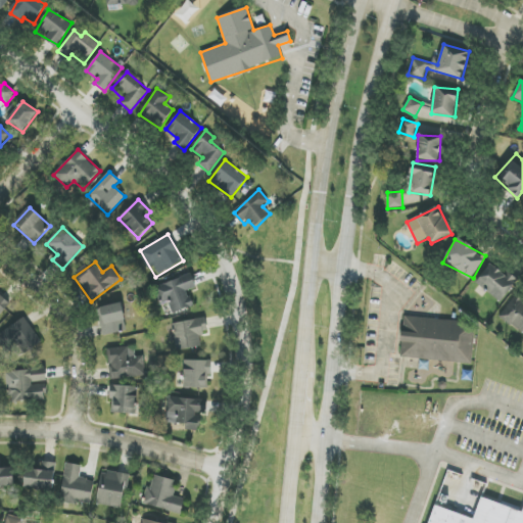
[(517,279),(489,263),(475,285),(503,301),(517,279)]
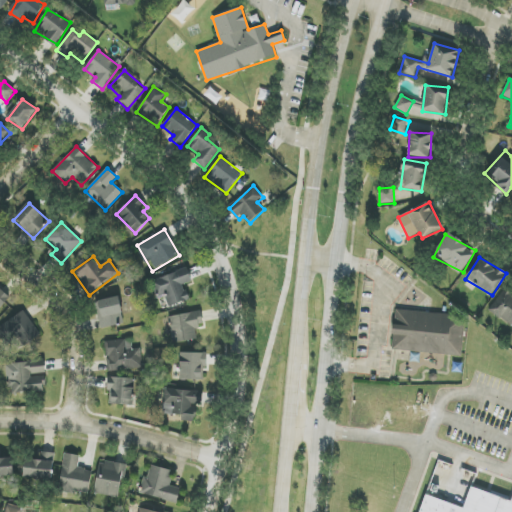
[(168,307),(189,300),(184,285),(192,282),(188,268),(150,280),(156,297),(164,294),(168,307)]
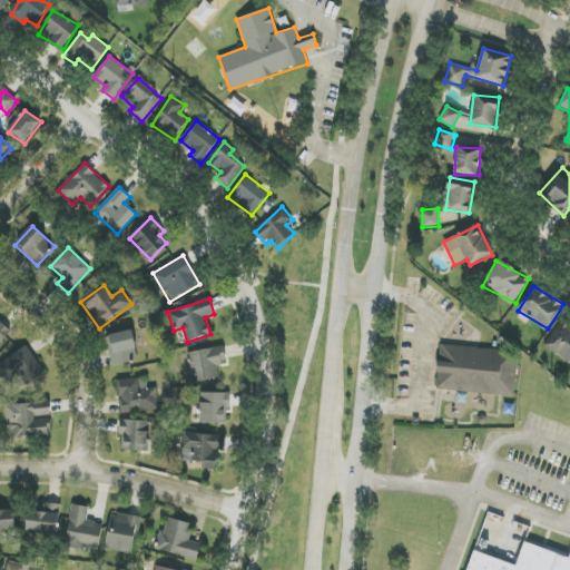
[(0,321),(0,343),(11,332),(0,321)]
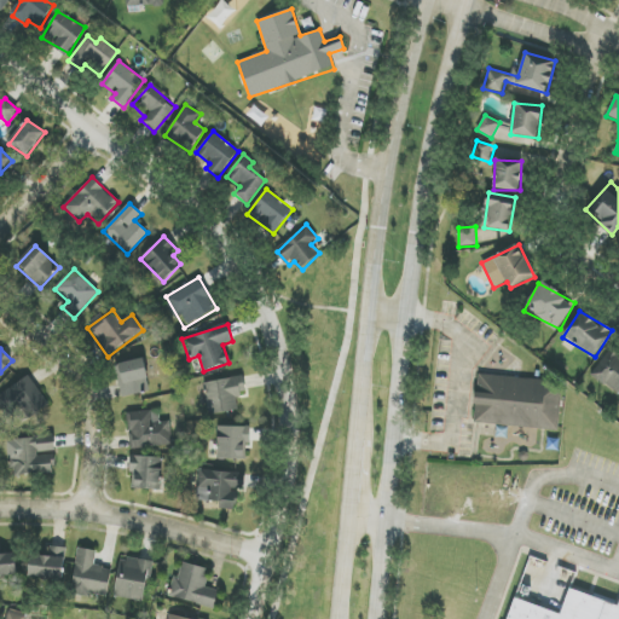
[(618,353),(612,348),(591,374),(618,395),(618,353)]
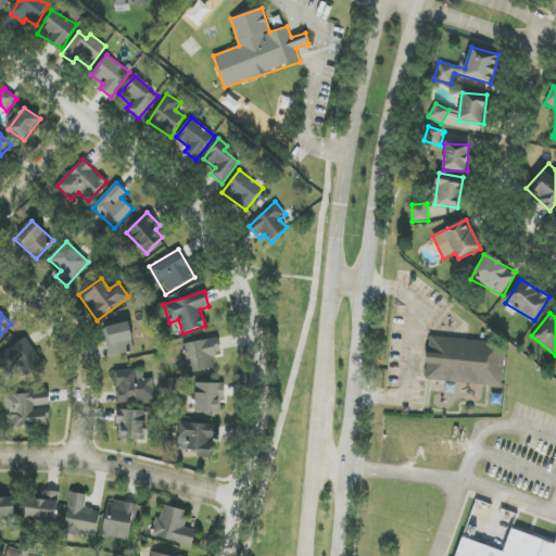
[(104,326),(109,356),(134,353),(130,323),(104,326)]
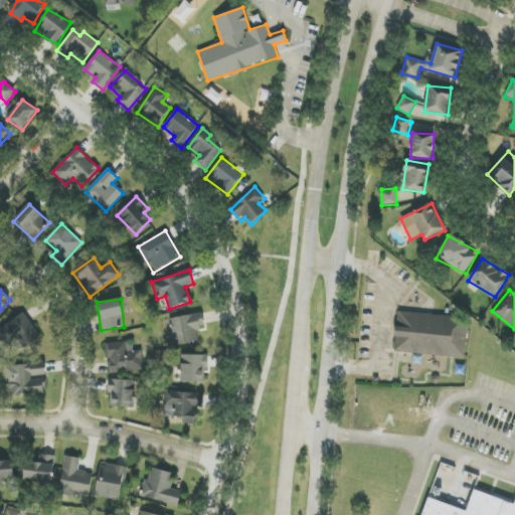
[(0,328),(0,337),(9,351),(21,343),(24,348),(41,336),(24,312),(0,328)]
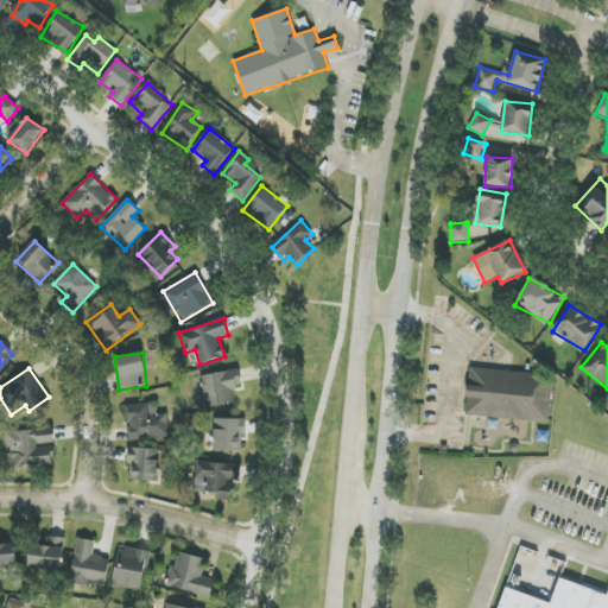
[(549,422),(552,374),(468,368),(466,417),(549,422)]
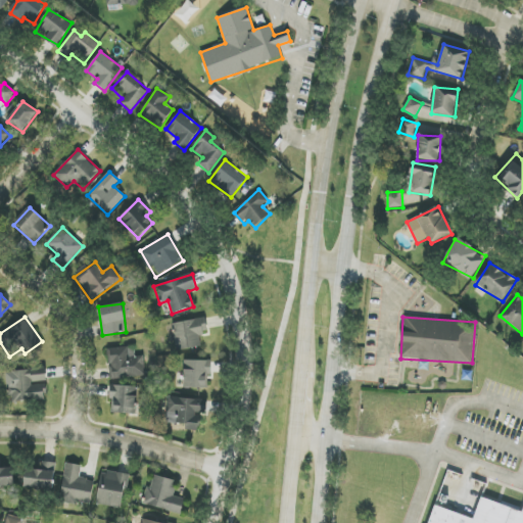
[(175,350),(200,347),(199,334),(207,333),(205,319),(173,322),(175,350)]
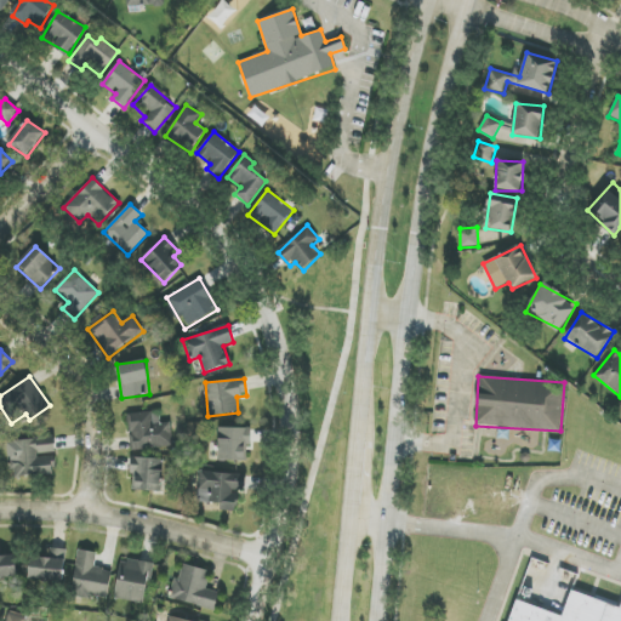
[(130,449),(172,448),(171,423),(160,423),(160,412),(129,412),(130,449)]
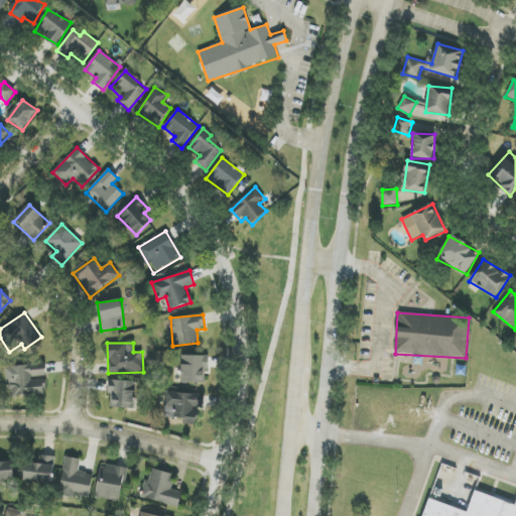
[(209,356),(181,356),(181,382),(203,383),(203,371),(209,371),(209,356)]
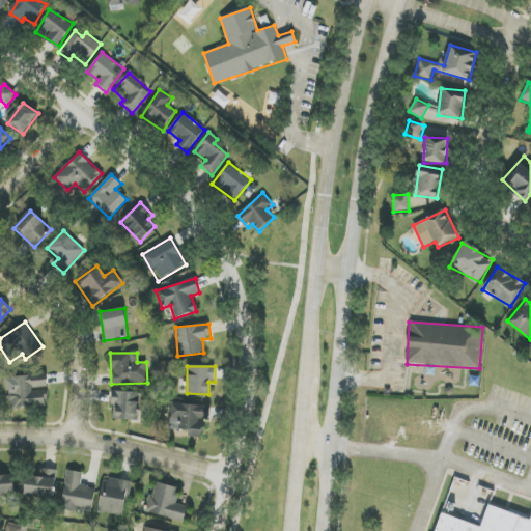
[(7,376),(7,408),(47,407),(47,389),(47,375),(7,376)]
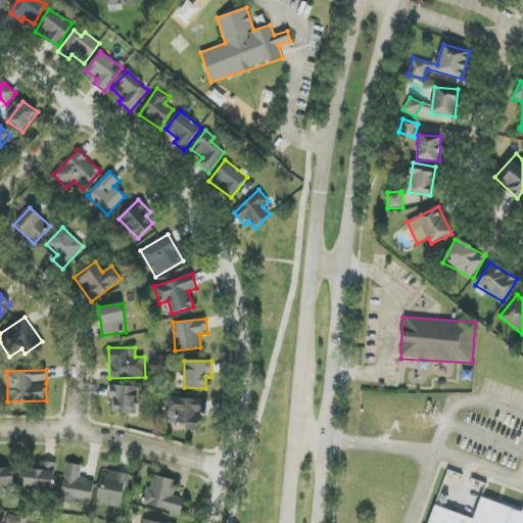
[(136,414),(137,386),(111,385),(110,413),(136,414)]
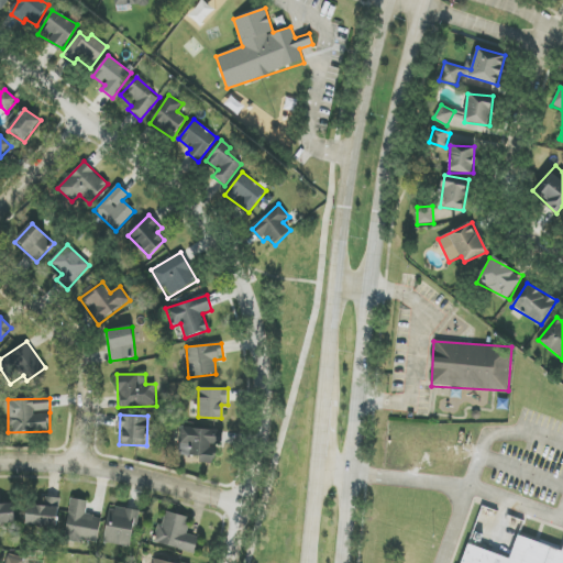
[(200,456),(200,463),(214,463),(214,445),(222,446),(222,430),(179,428),(178,455),(200,456)]
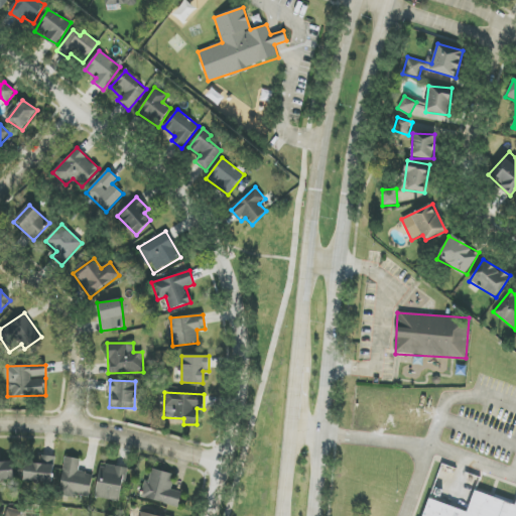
[(23,480),(52,484),(56,458),(40,456),(39,465),(26,463),(23,480)]
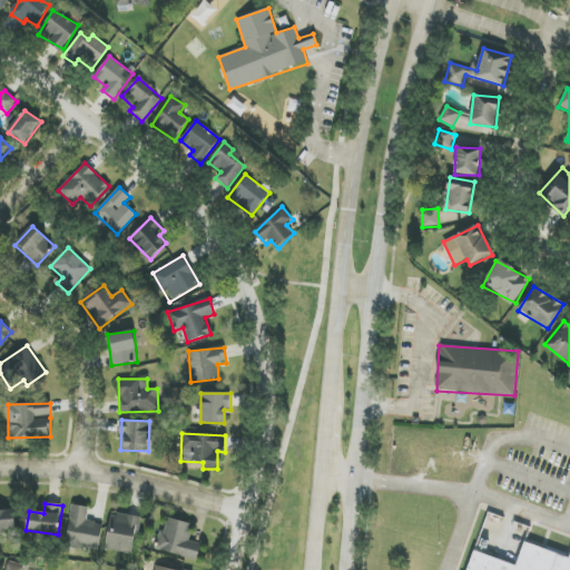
[(99,548),(102,523),(87,521),(89,508),(71,504),(66,543),(99,548)]
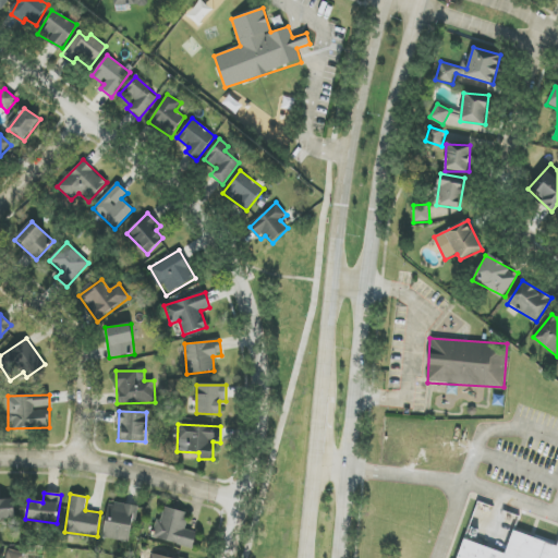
[(0,499),(0,518),(15,518),(15,499),(0,499)]
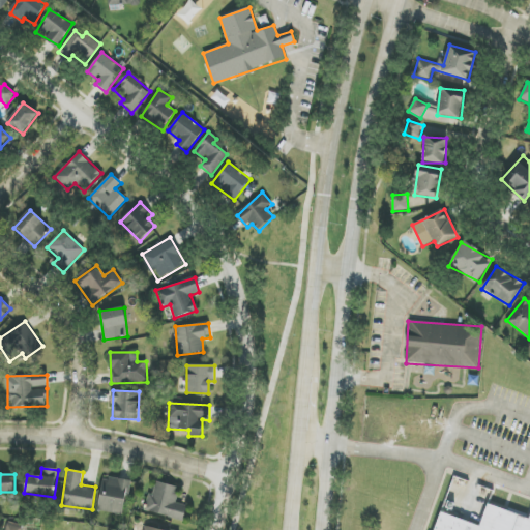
[(102,477),(98,511),(124,514),(128,480),(102,477)]
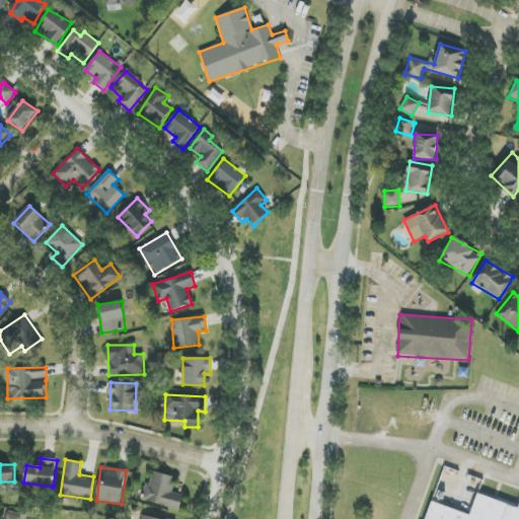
[(182,495),(171,493),(174,476),(150,471),(144,502),(179,509),(182,495)]
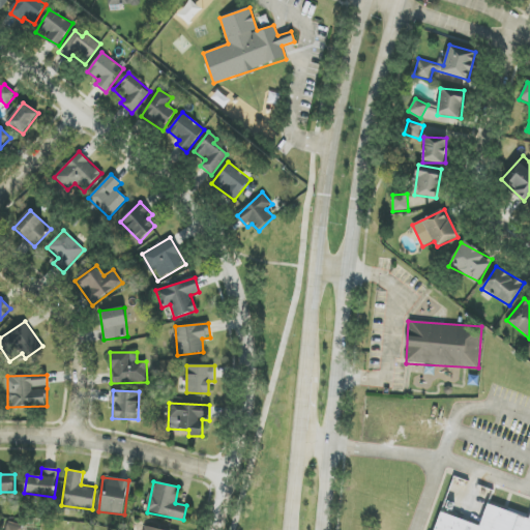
[(434,529),(441,512),(479,526),(488,504),(529,519),(529,529),(434,529)]
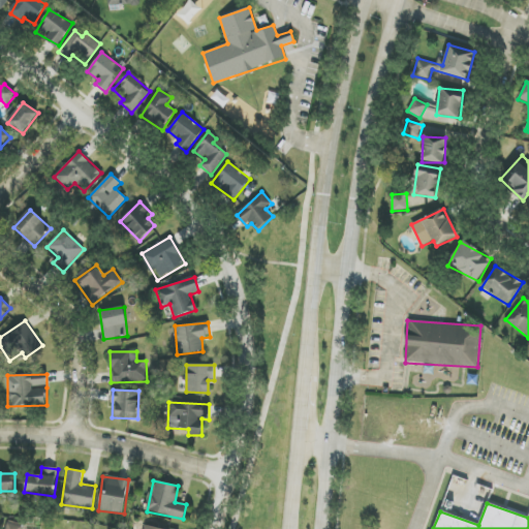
All buildings are outlined.
